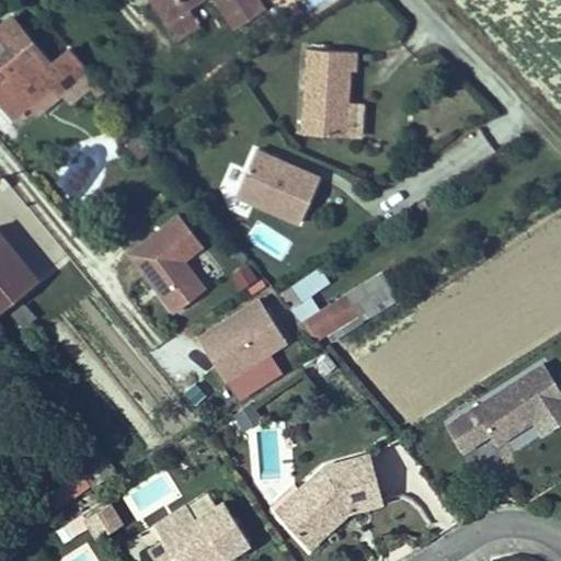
[(191,4),(196,0),(224,0),(241,23),(264,6),(260,0),(151,0),(179,38),(202,21),(191,4)]
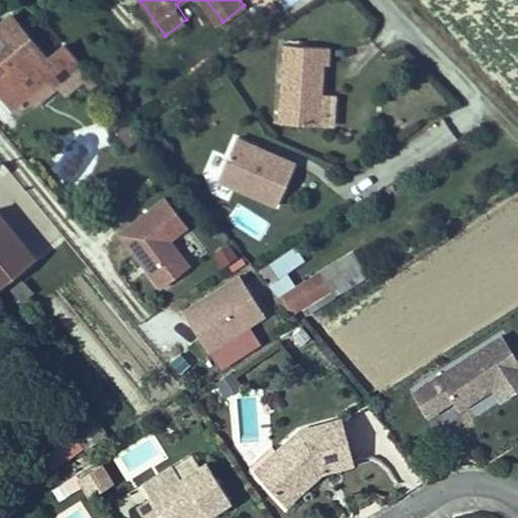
[(0,20),(0,88),(3,92),(16,105),(36,87),(58,68),(78,89),(92,76),(60,40),(47,53),(8,12),(0,20)]
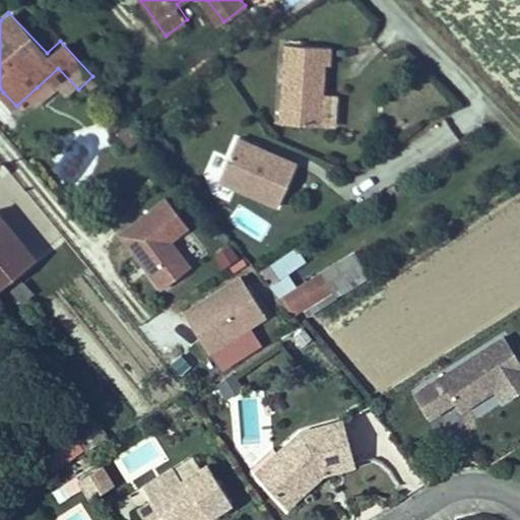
[(324,96),(325,67),(331,67),(332,46),(283,44),(281,122),(323,124),(324,96)]
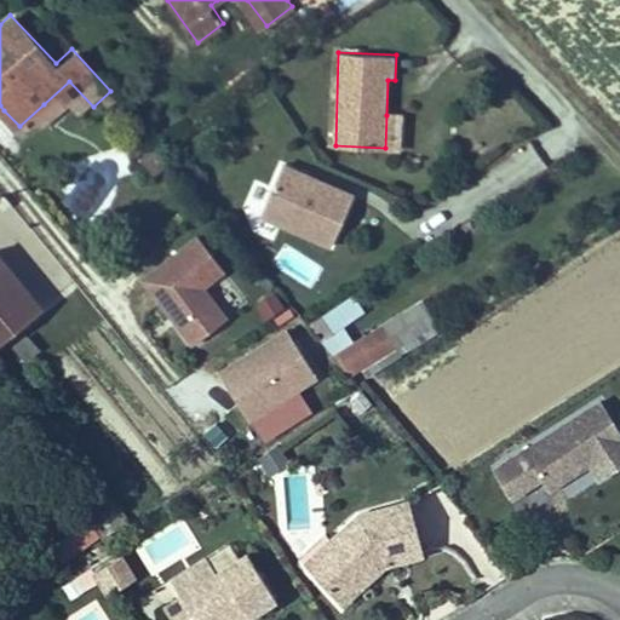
[(356,191),(283,165),(264,216),(337,242),(356,191)]
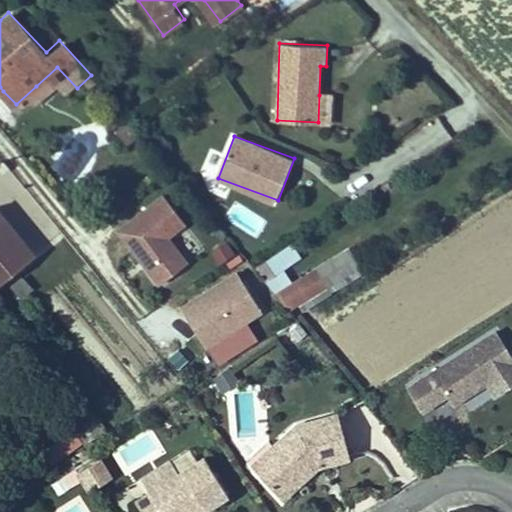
[(189,261),(168,236),(186,221),(163,195),(119,232),(163,284),(189,261)]
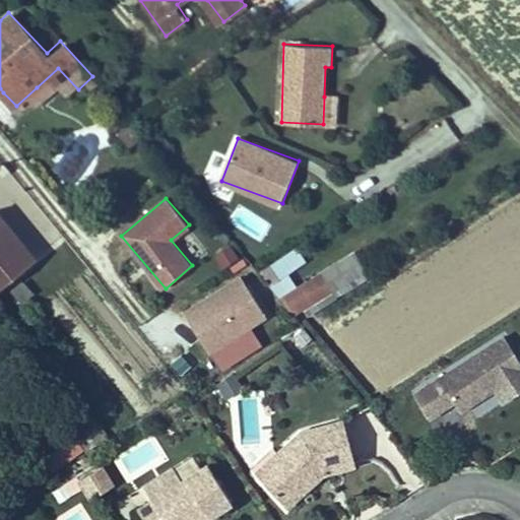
[(0,287),(38,258),(0,210),(0,287)]
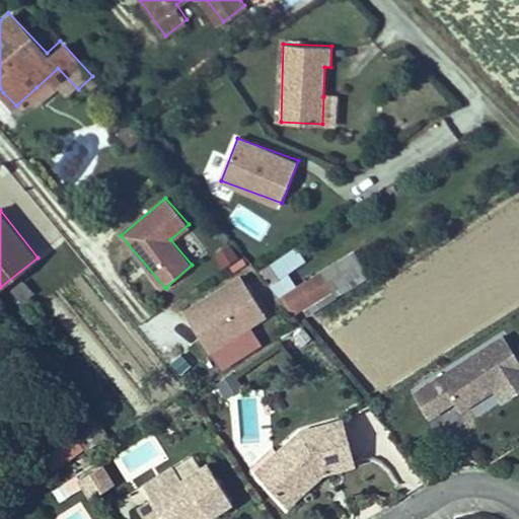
[(220,269),(238,262),(232,246),(215,253),(220,269)]
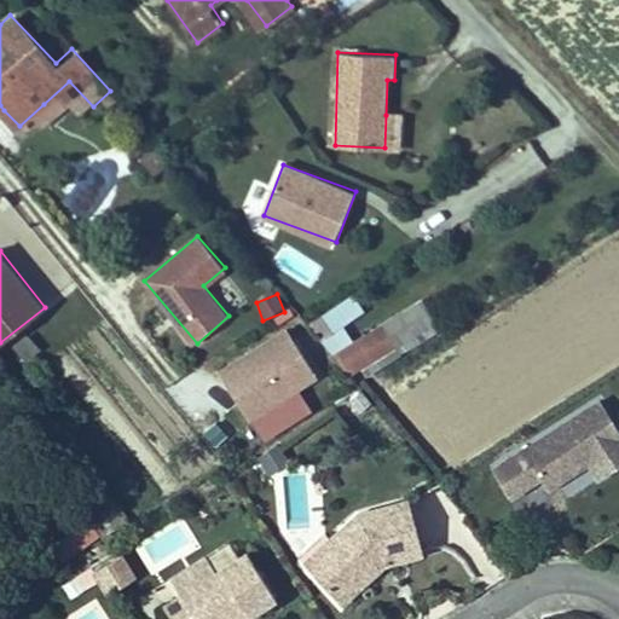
[(371,322),(386,340),(415,317),(400,299),(371,322)]
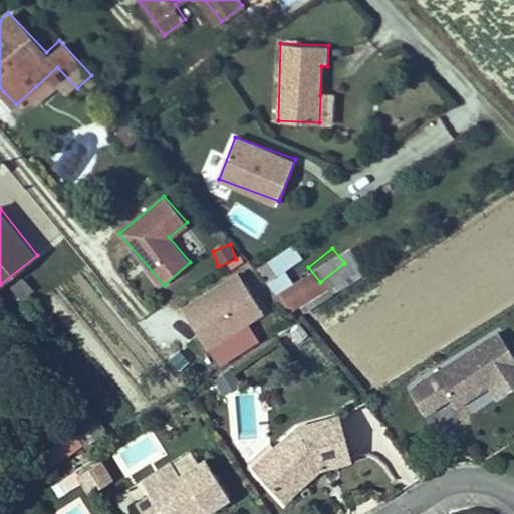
[(288,308),(320,282),(308,267),(276,294),(288,308)]
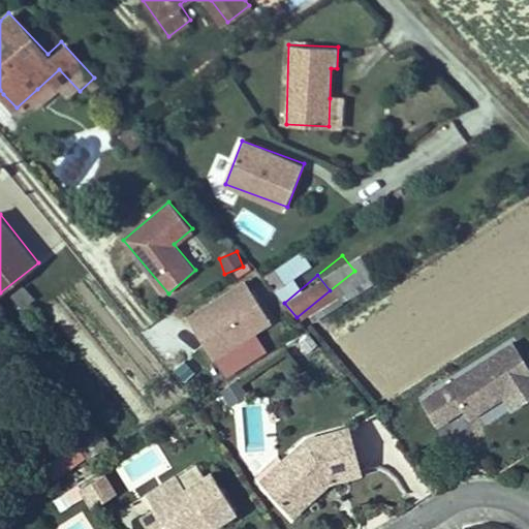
[(268,319),(243,279),(185,315),(209,354),(268,319)]
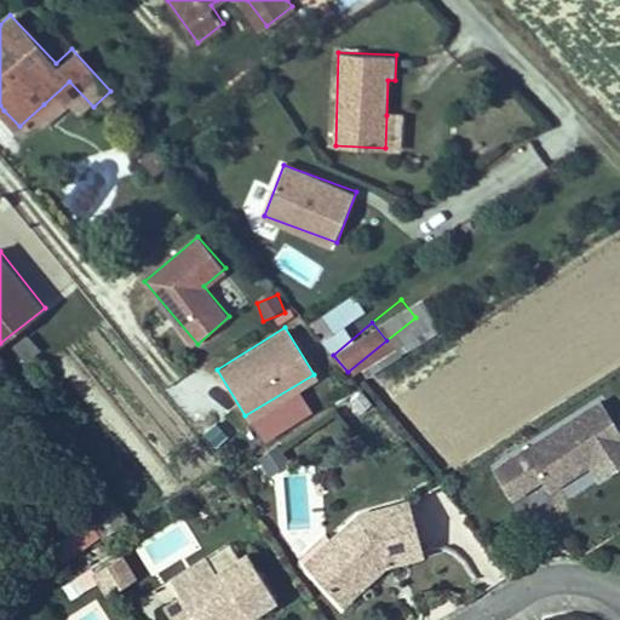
[(22,365),(40,352),(28,334),(10,345),(22,365)]
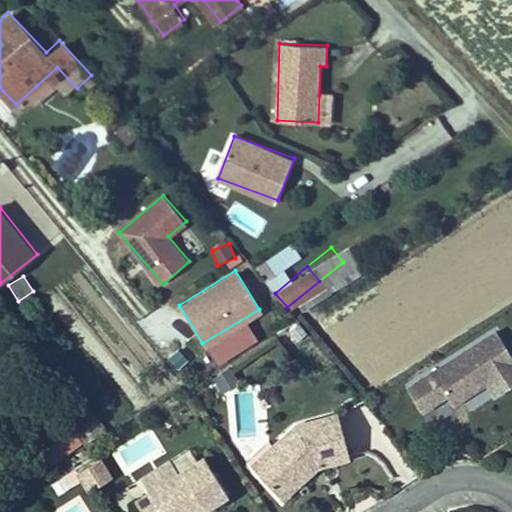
[(298,321),(283,332),(295,349),(310,338),(298,321)]
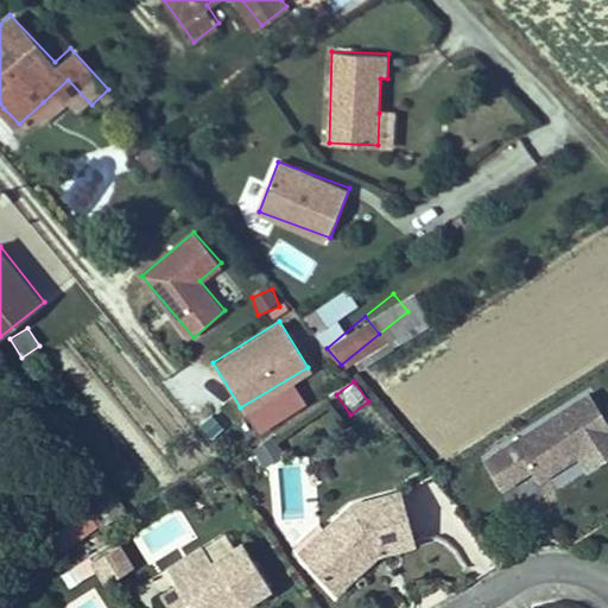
[(607,456),(607,422),(587,393),(485,467),(505,493),(533,472),(540,482),(580,454),(590,469),(607,456)]
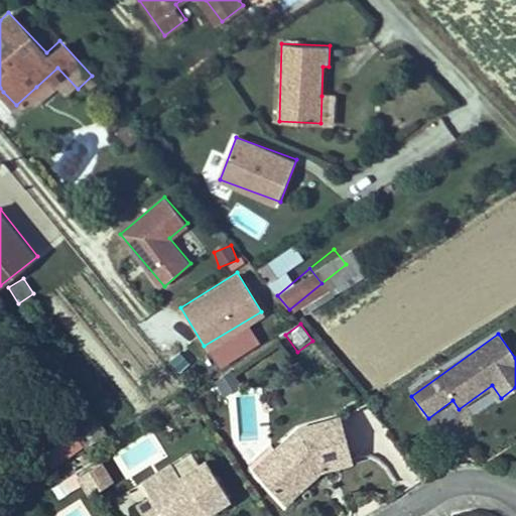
[(233,372),(215,383),(224,398),(242,387),(233,372)]
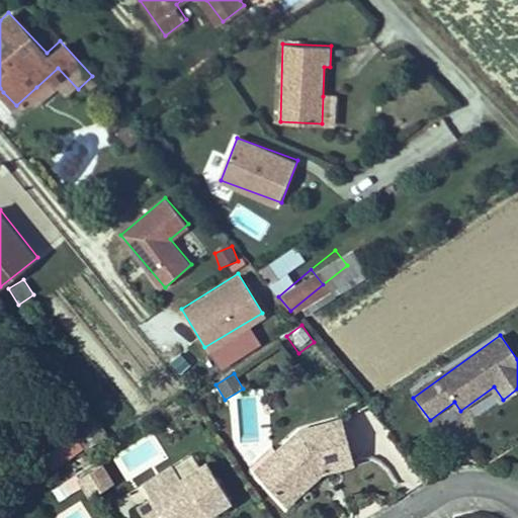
[(350,465),(342,427),(296,436),(293,432),(271,451),(279,462),(261,477),(282,503),(320,471),(350,465)]
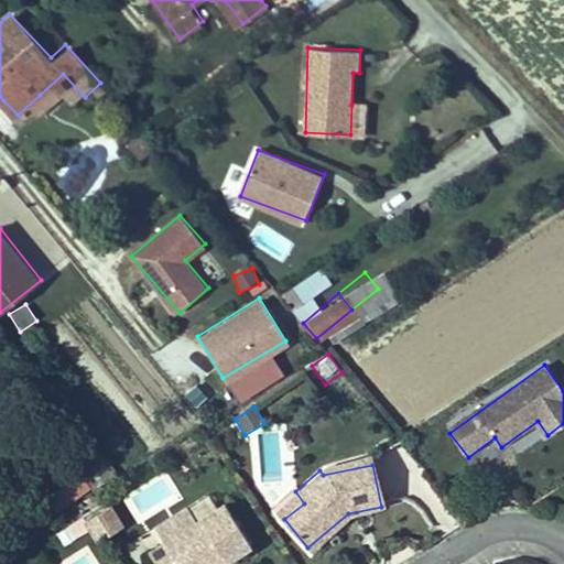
[(136,520),(181,500),(169,473),(123,492),(136,520)]
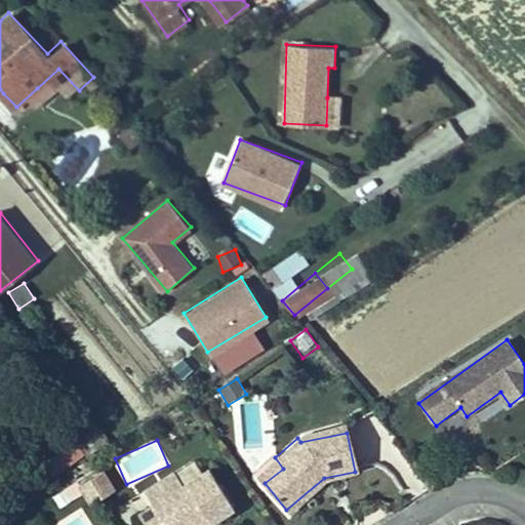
[(283,469),(275,457),(256,472),(265,483),(283,469)]
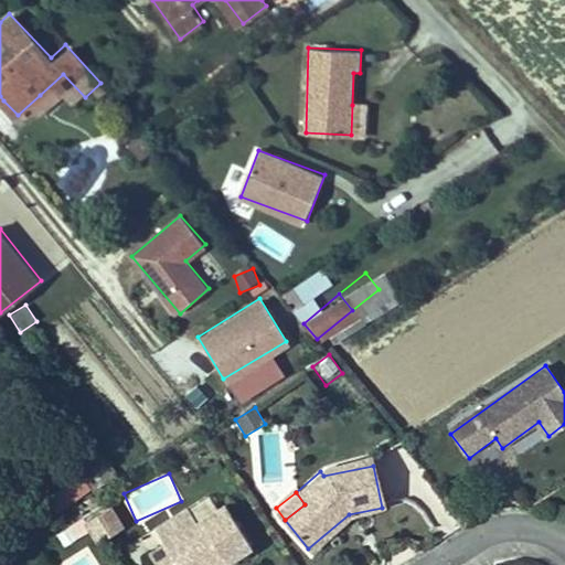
[(222,564),(254,545),(226,503),(200,521),(189,503),(157,523),(167,537),(184,564),(222,564)]
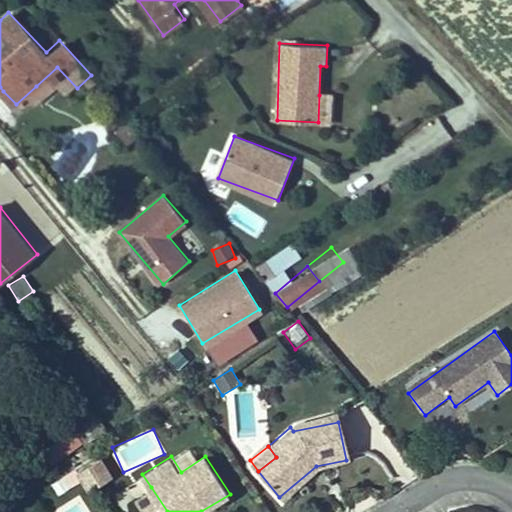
[(76,472),(87,489),(108,476),(97,459),(76,472)]
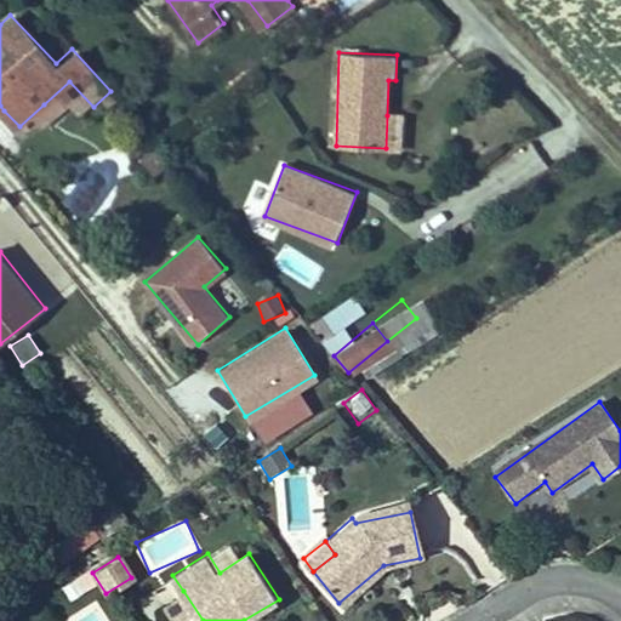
[(203,620),(183,591),(164,603),(175,620),(203,620)]
